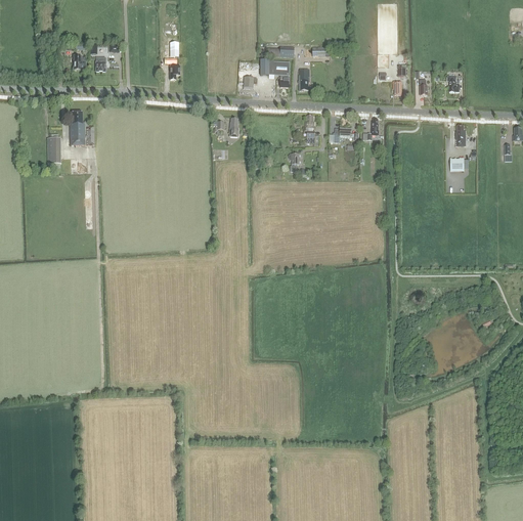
[(176,41),(168,41),(169,55),(177,55),(176,41)]
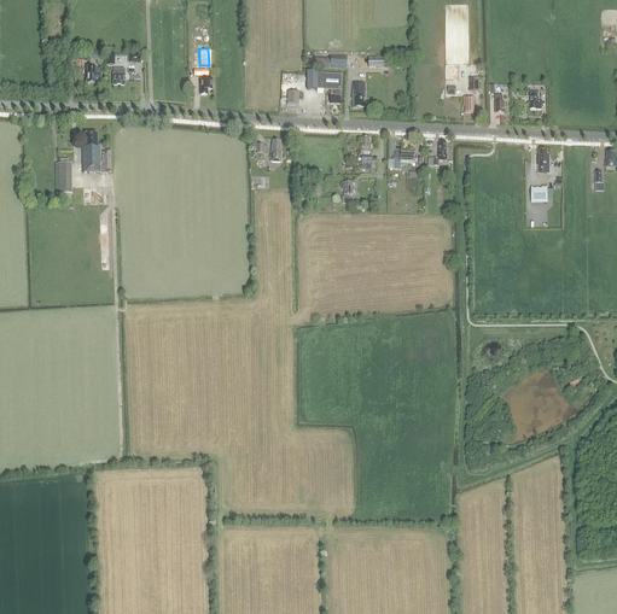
[(345,53),(329,52),(329,65),(344,65),(345,53)]
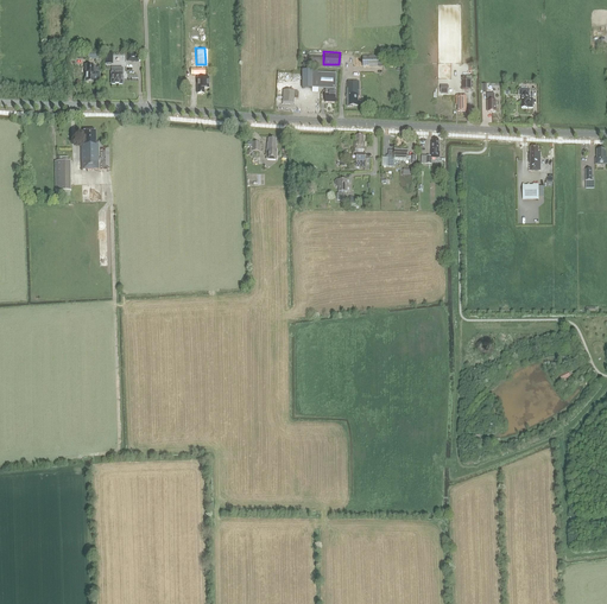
[(365,52),(365,64),(385,63),(385,52),(365,52)]
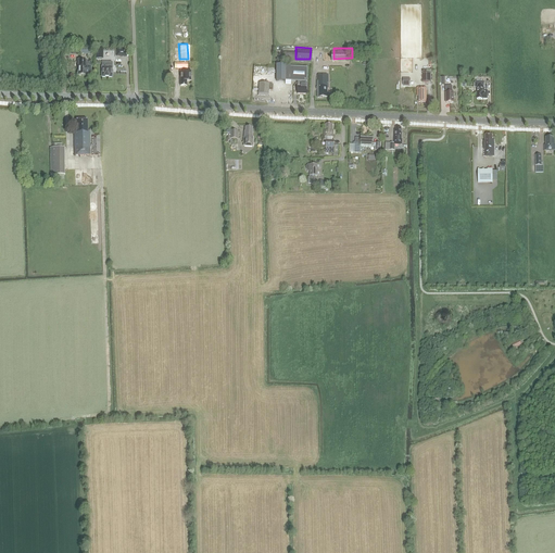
[(89,72),(90,64),(89,64),(89,59),(77,59),(77,73),(85,73),(85,72),(89,72)]
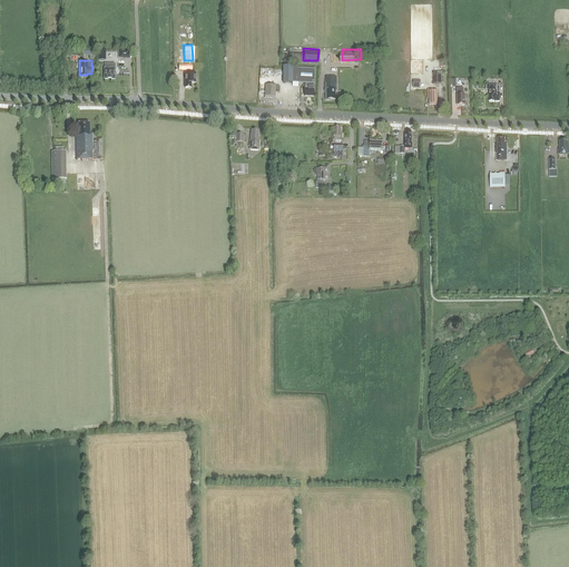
[(102,66),(102,76),(114,76),(114,66),(114,61),(104,60),(104,66),(102,66)]
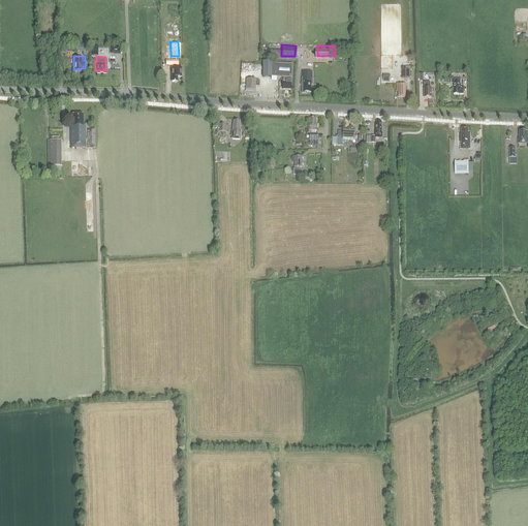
[(269,58),(260,58),(260,73),(269,73),(269,58)]
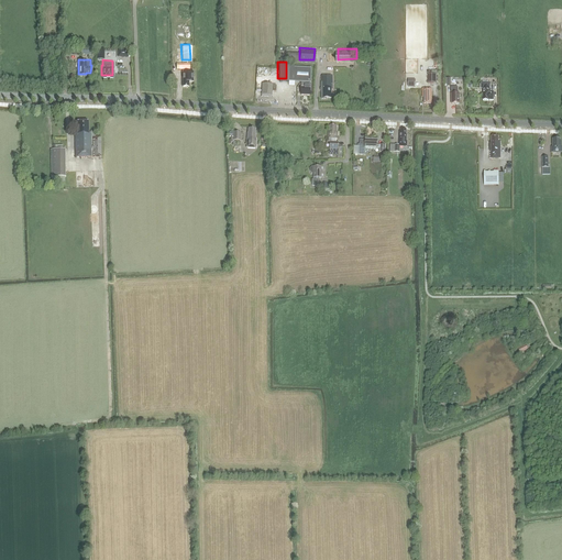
[(288,63),(287,78),(300,79),(299,92),(308,92),(309,79),(310,65),(293,64),(293,63),(288,63)]
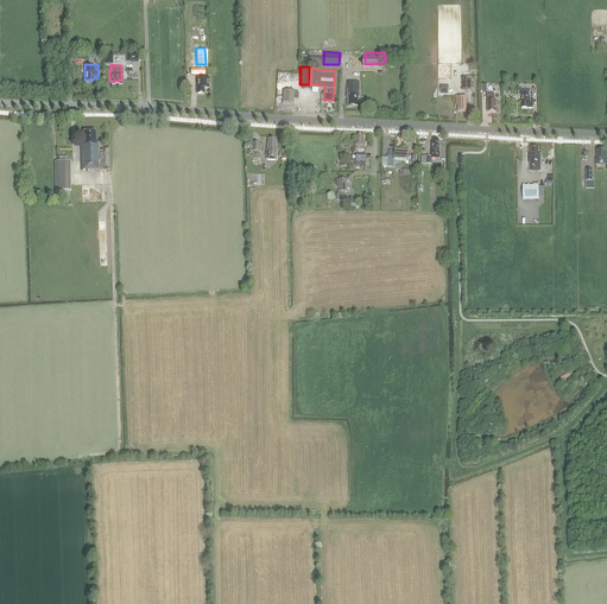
[(203,86),(204,86),(208,86),(208,78),(208,74),(196,74),(196,77),(196,90),(203,90),(203,86)]
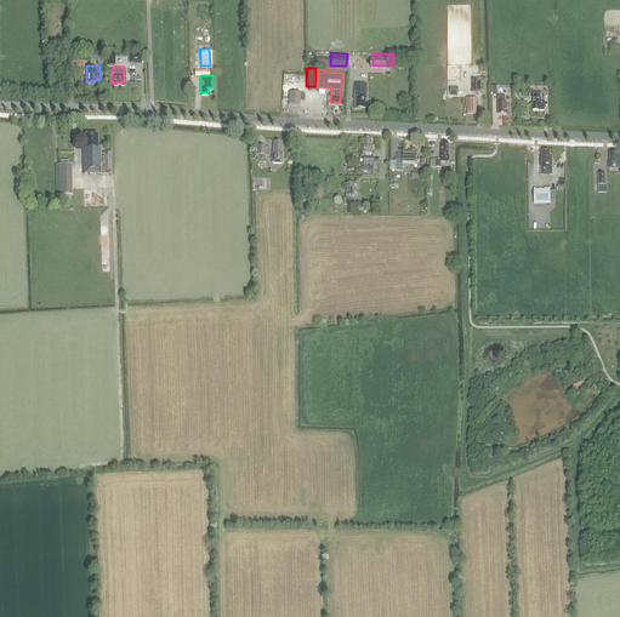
[(481,78),(470,78),(470,89),(481,89),(481,78)]
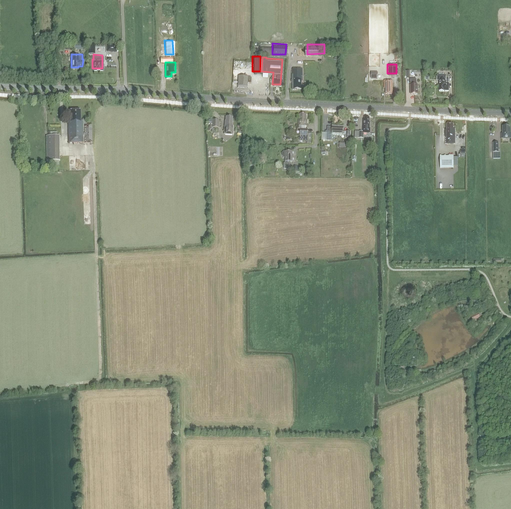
[(290,78),(290,80),(291,80),(291,87),(295,87),(295,86),(300,86),(300,79),(301,79),(301,66),(291,66),(291,78),(290,78)]
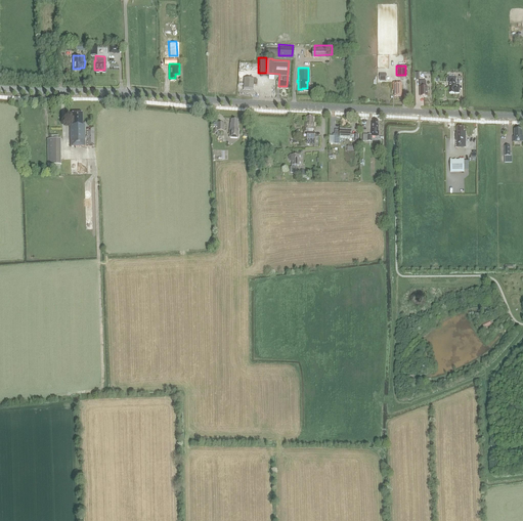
[(448,79),(448,82),(448,90),(453,91),(453,90),(458,91),(459,83),(455,82),(455,80),(455,74),(446,74),(446,79),(448,79)]
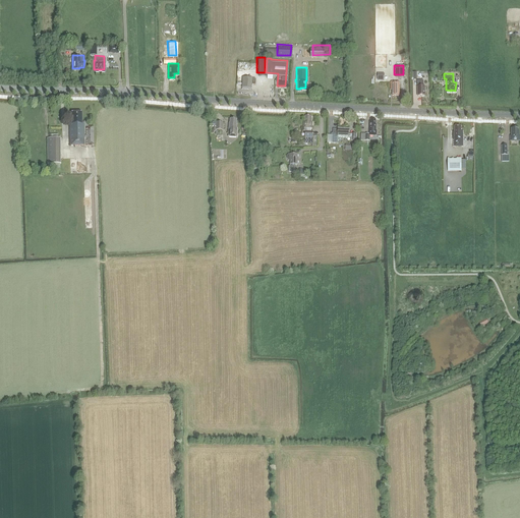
[(250,85),(250,75),(241,74),(241,84),(250,85)]
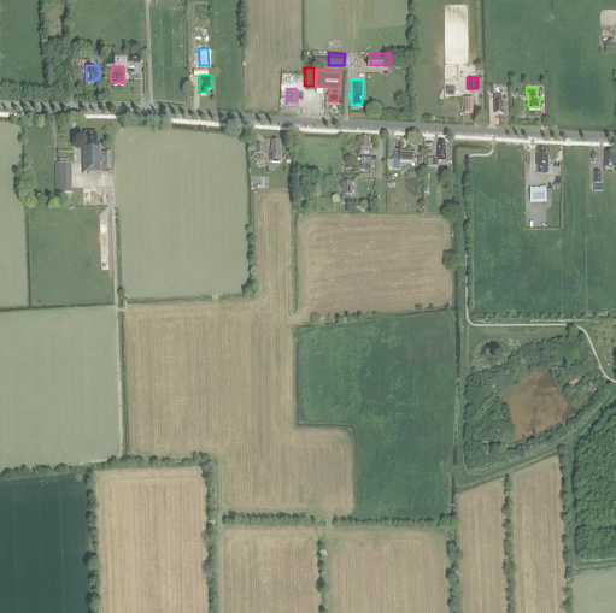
[(463,110),(471,110),(471,94),(462,94),(462,102),(463,102),(463,110)]
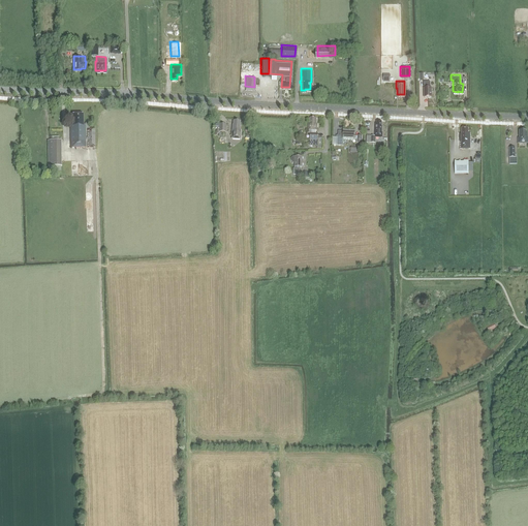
[(87,145),(94,145),(94,125),(88,125),(88,120),(84,120),(85,122),(82,122),(82,112),(70,112),(71,124),(69,124),(69,145),(85,145),(85,136),(87,136),(87,145)]
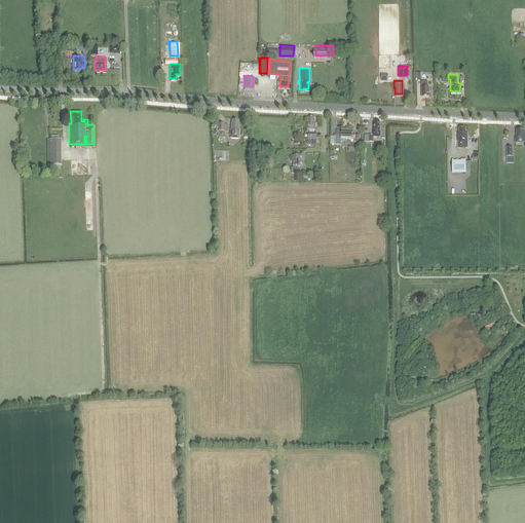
[(307,114),(307,120),(305,120),(305,126),(314,127),(314,120),(313,120),(313,115),(307,114)]
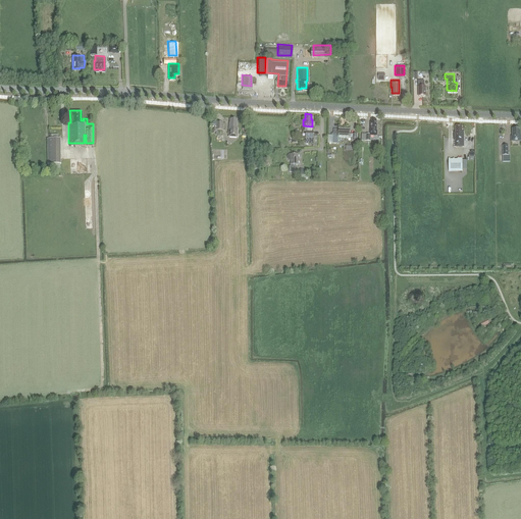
[(235,126),(236,117),(229,116),(228,122),(227,130),(227,135),(236,135),(237,126),(235,126)]
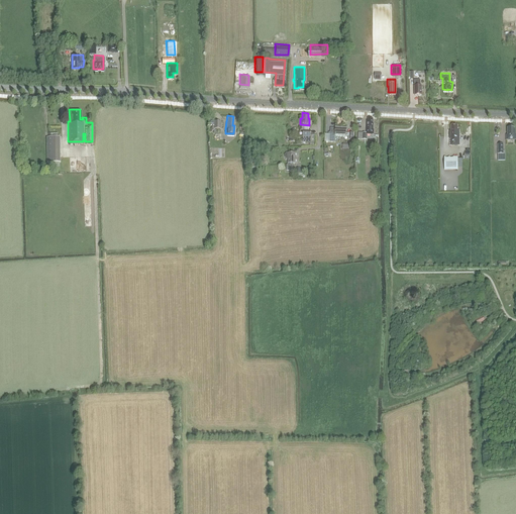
[(373,126),(372,126),(373,121),(372,121),(372,116),(367,116),(367,118),(366,118),(366,130),(362,130),(362,136),(366,136),(366,131),(373,132),(373,126)]
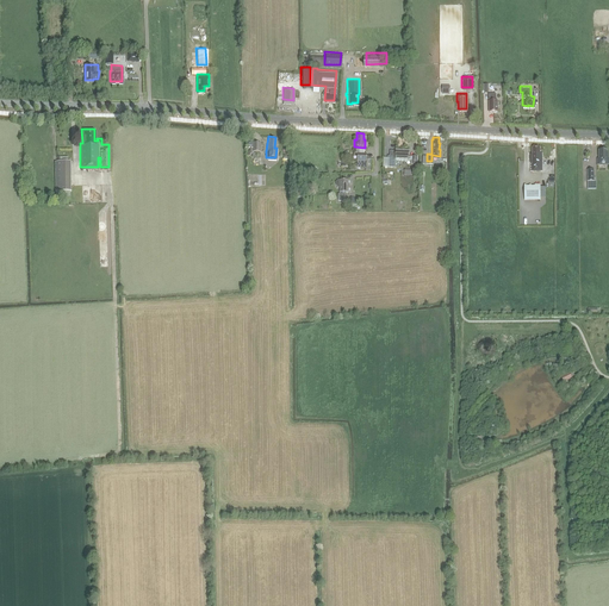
[(260,139),(252,139),(252,141),(248,141),(247,145),(248,145),(248,148),(247,148),(247,152),(249,152),(249,151),(250,151),(250,149),(260,149),(260,139)]
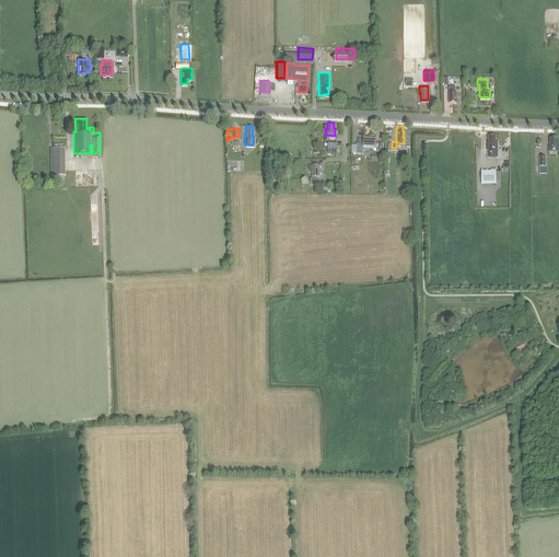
[(486,154),(497,154),(496,138),(495,138),(495,132),(488,132),(488,139),(486,139),(486,154)]
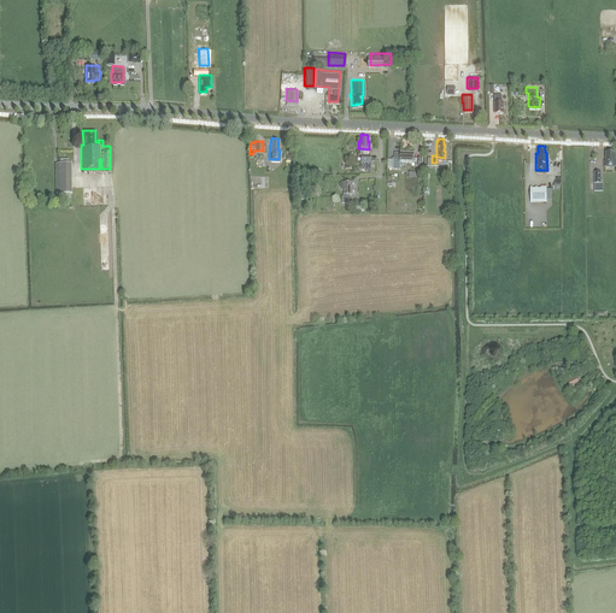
[(603,164),(615,164),(615,157),(614,157),(614,148),(604,148),(604,157),(603,157),(603,164)]
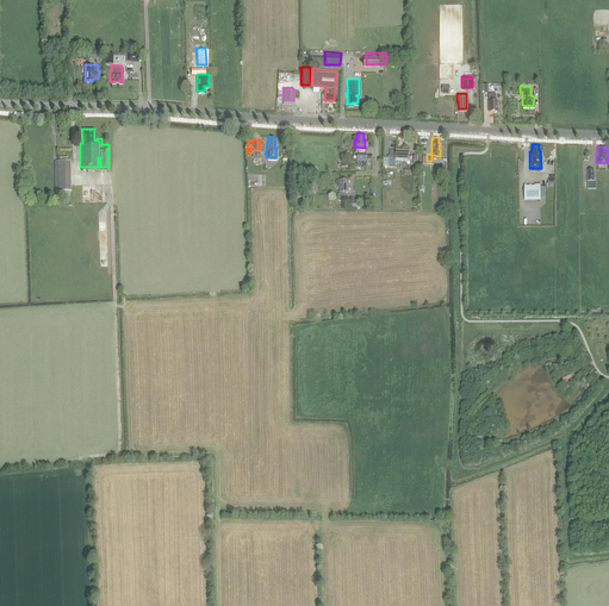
[(408,157),(411,157),(410,161),(416,162),(416,154),(411,154),(408,154),(408,148),(395,148),(395,149),(389,148),(389,154),(387,152),(387,155),(389,155),(389,164),(393,164),(395,157),(408,157)]
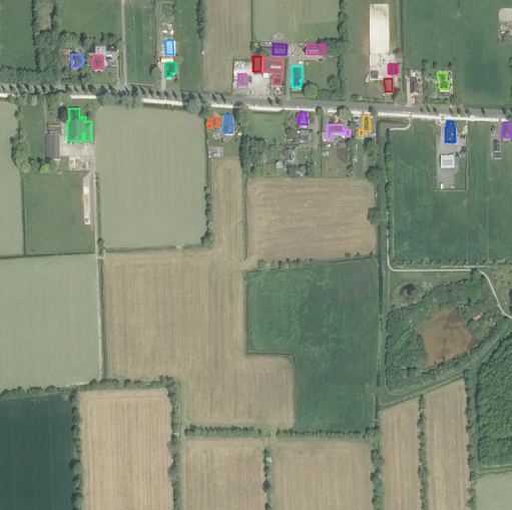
[(308,126),(300,126),(299,138),(307,138),(308,126)]
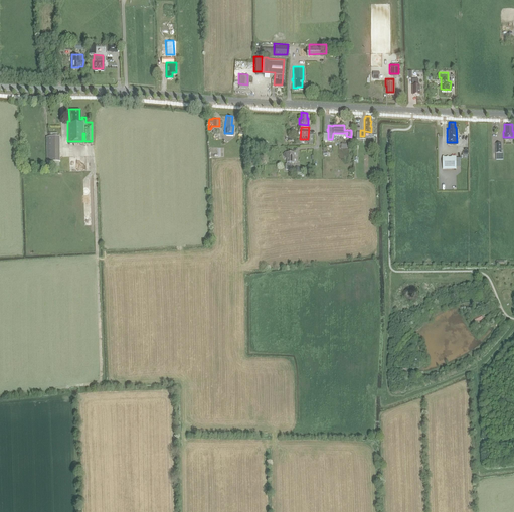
[(61,159),(61,133),(47,134),(47,159),(61,159)]
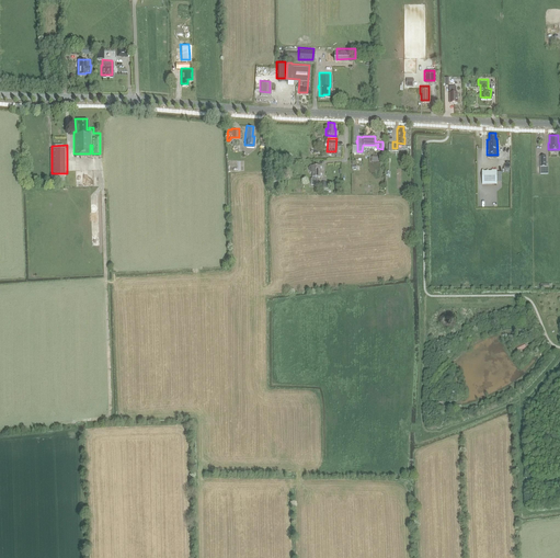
[(316,183),(316,174),(319,174),(319,163),(309,163),(308,166),(308,168),(308,169),(310,170),(311,170),(311,177),(310,177),(310,183),(316,183)]
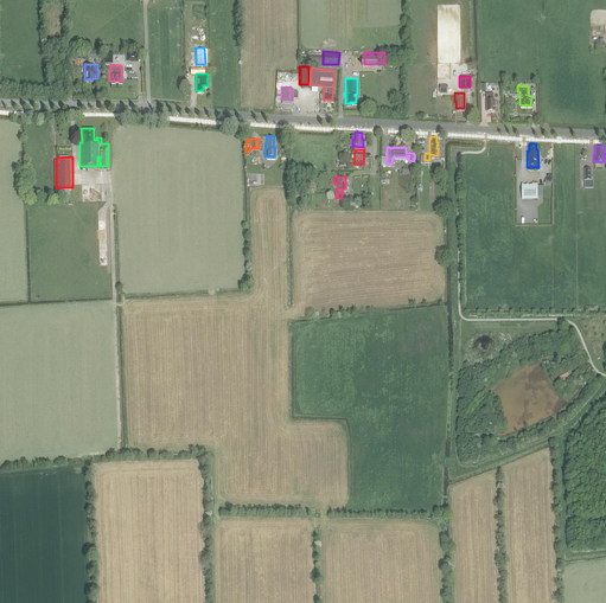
[(536,196),(536,183),(521,183),(521,196),(536,196)]
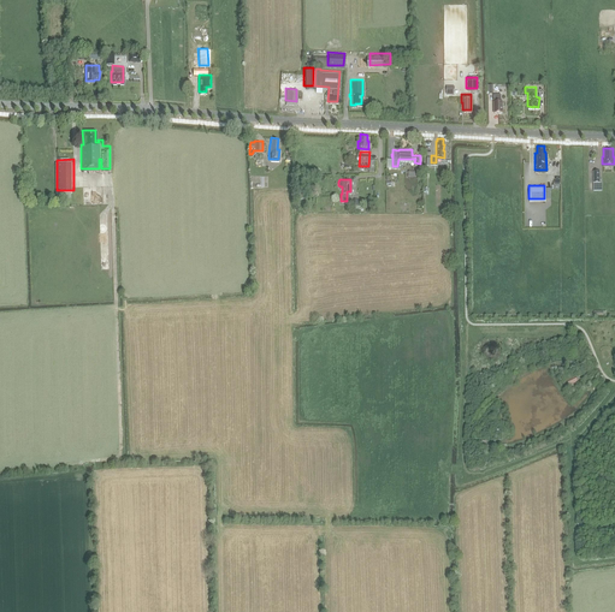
[(362,203),(358,203),(358,196),(352,196),(352,207),(362,207),(362,203)]
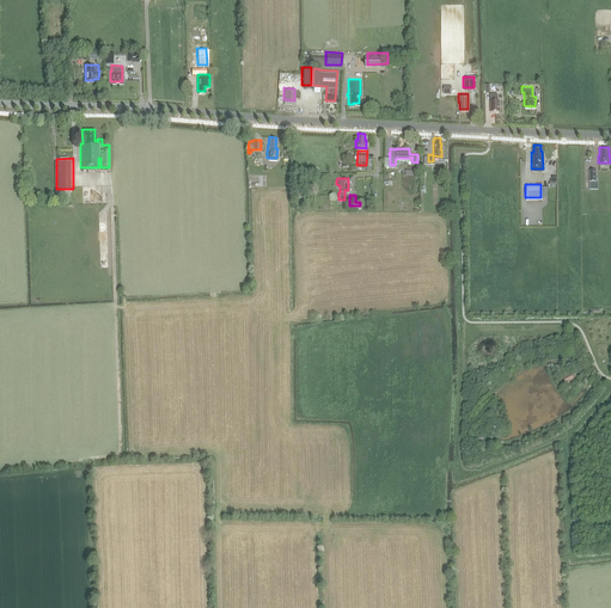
[(573,376),(570,370),(561,375),(564,380),(573,376)]
